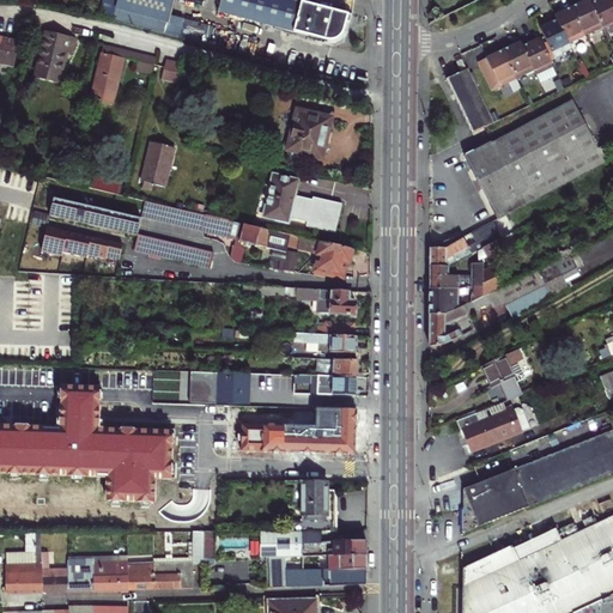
[(101,0),(99,14),(111,18),(115,8),(116,0),(101,0)]
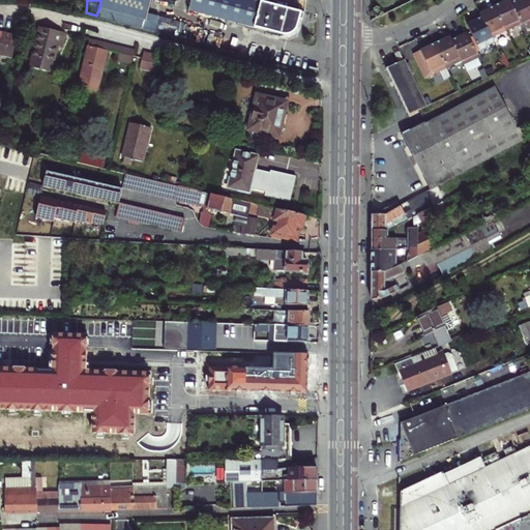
[(100,0),(99,7),(146,20),(150,0),(100,0)]
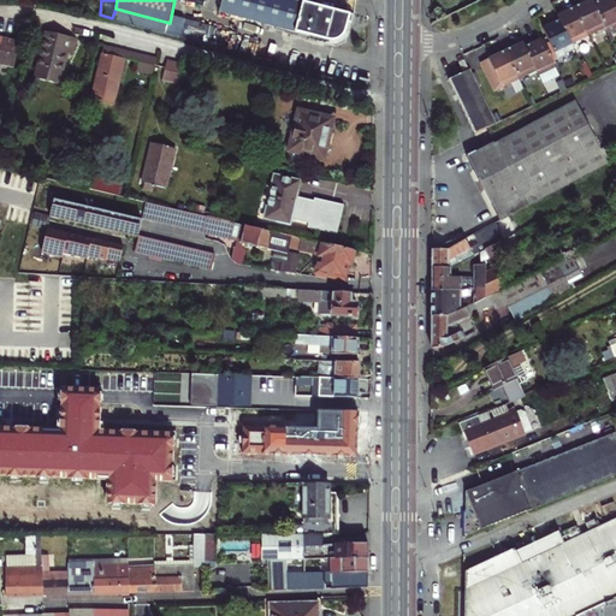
[(294,0),(292,0),(221,0),(219,12),(329,42),(331,42),(335,42),(337,41),(339,40),(342,39),(343,36),(345,34),(347,31),(348,27),(349,22),(351,23),(354,16),(337,12),(321,7),(294,0)]
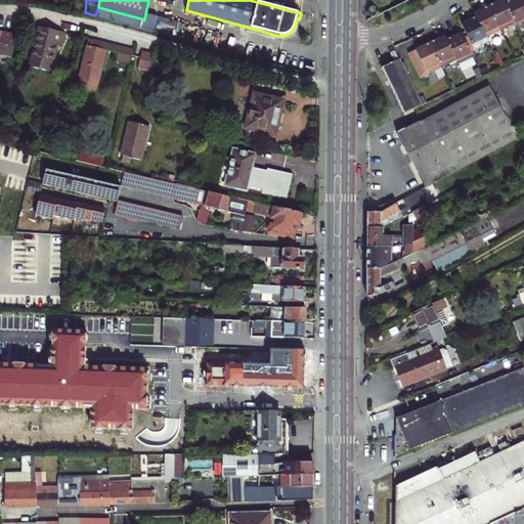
[(509,29),(516,26),(503,0),(501,0),(495,3),(489,6),(500,31),(508,28),(509,29)]
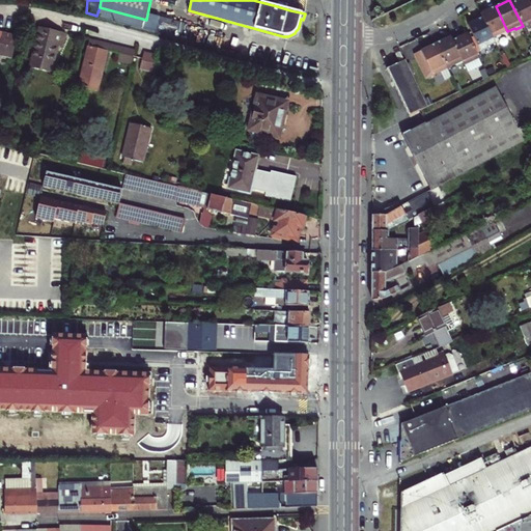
[(509,0),(523,26),(524,28),(530,25),(530,5),(528,0),(519,0),(518,1),(516,0),(509,0)]
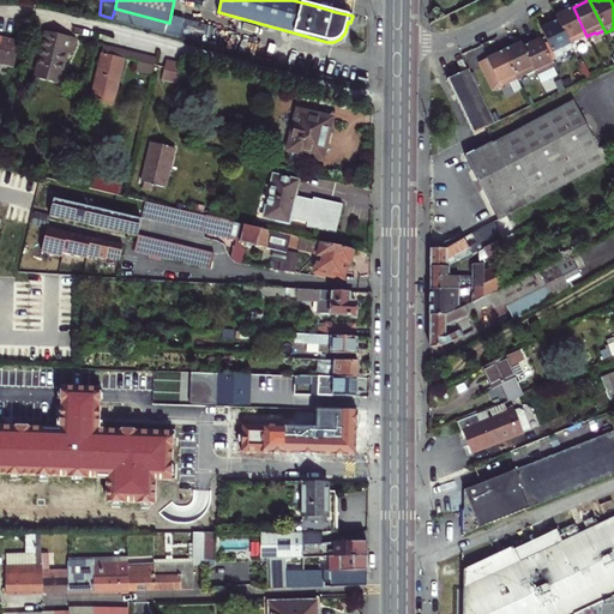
[(578,40),(587,36),(573,7),(565,12),(557,16),(559,20),(571,46),(579,42),(578,40)]
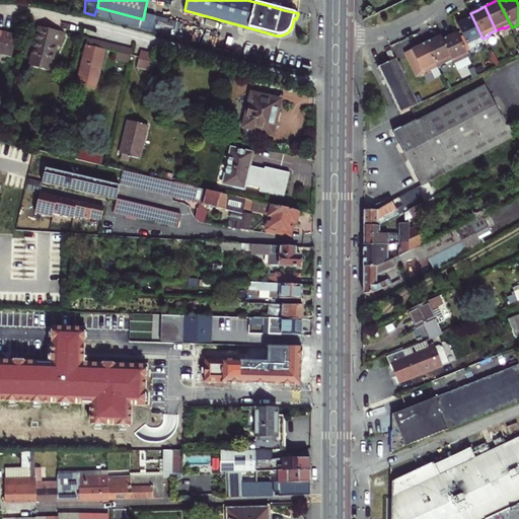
[(484,42),(483,39),(472,17),(464,21),(457,24),(469,50),(476,47),(475,45),(484,42)]
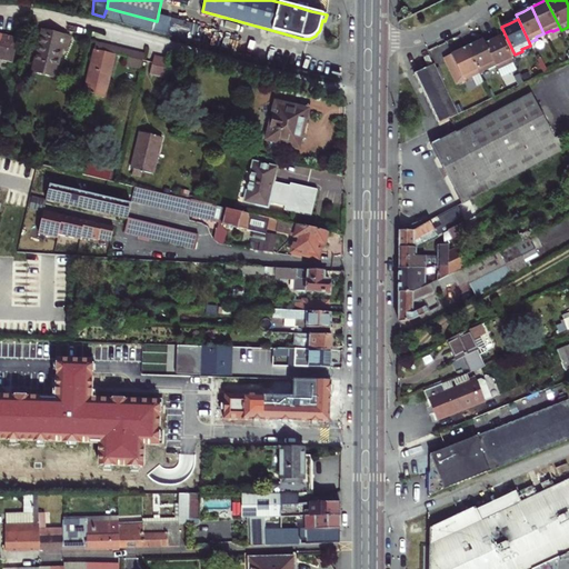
[(56,33),(42,30),(32,73),(55,78),(61,50),(66,51),(69,37),(56,33)]
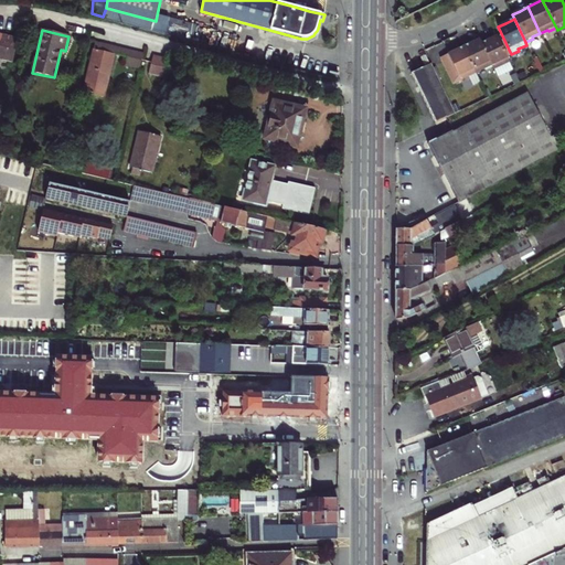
[(0,59),(11,62),(17,41),(0,35),(0,59)]
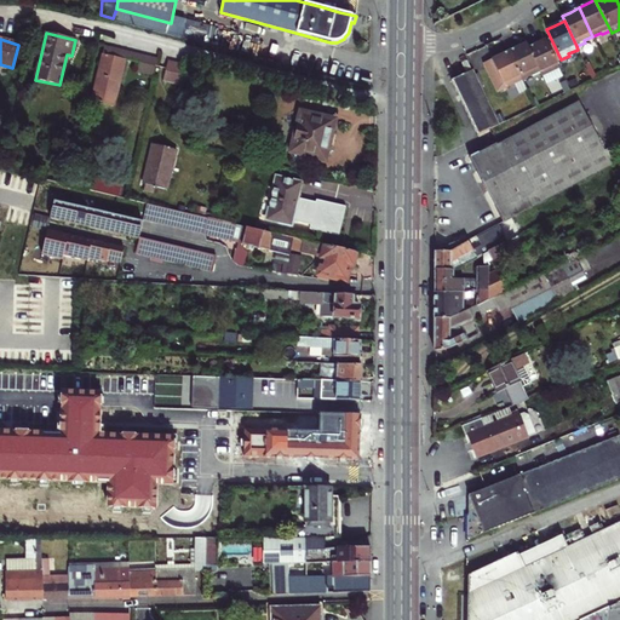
[(528,49),(541,74),(543,76),(551,72),(552,74),(561,70),(546,40),(537,44),(528,49)]
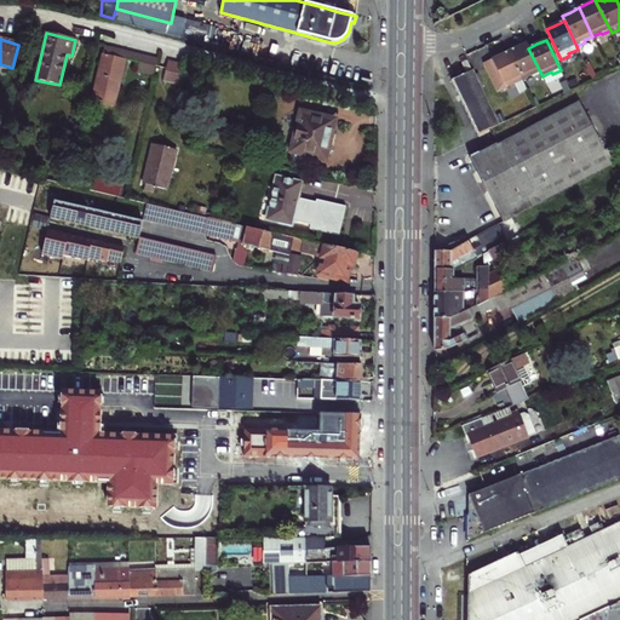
[(534,78),(541,74),(528,49),(526,42),(517,47),(509,52),(523,80),(533,75),(534,78)]
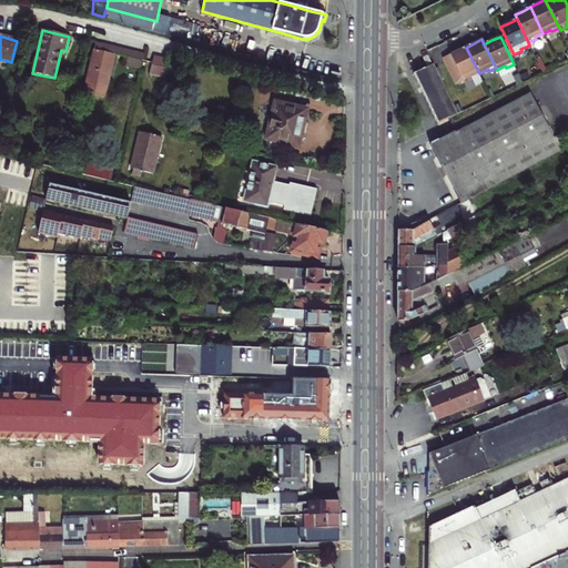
[(104,44),(95,42),(83,93),(104,99),(109,81),(102,80),(103,73),(110,74),(114,54),(117,48),(104,44)]
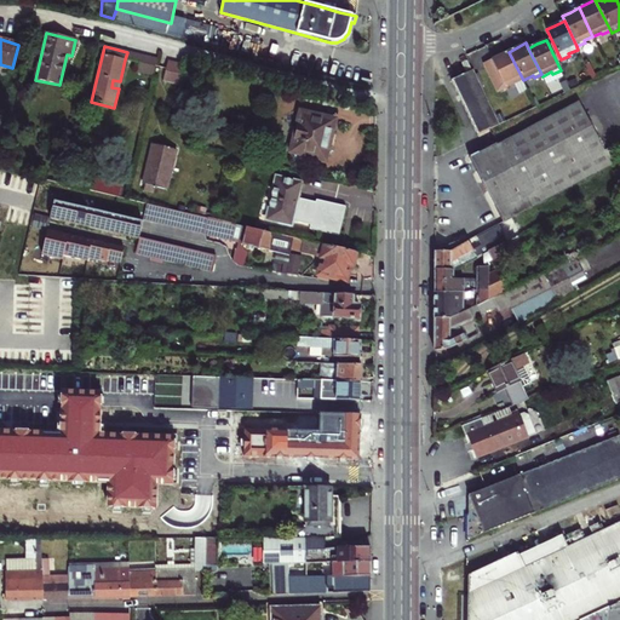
[(127,52),(125,59),(139,63),(141,55),(127,52)]
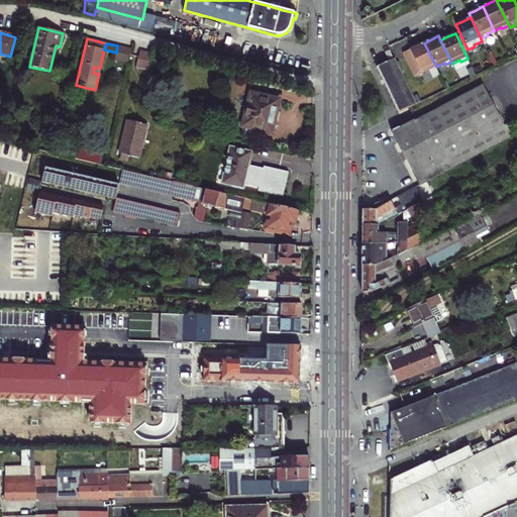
[(405,53),(417,77),(422,74),(422,76),(430,72),(429,71),(436,67),(424,43),(414,47),(405,53)]
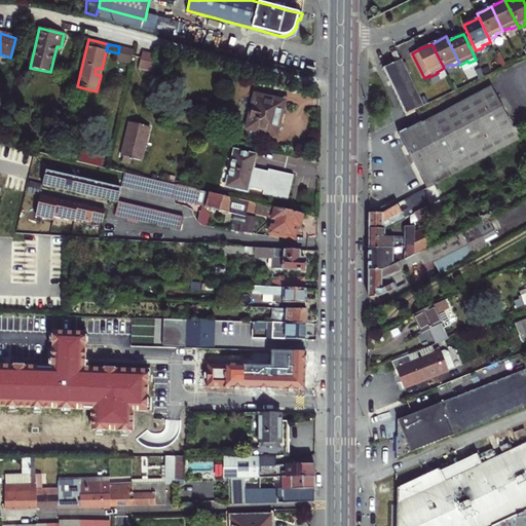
[(119,46),(118,53),(116,62),(129,65),(134,49),(119,46)]
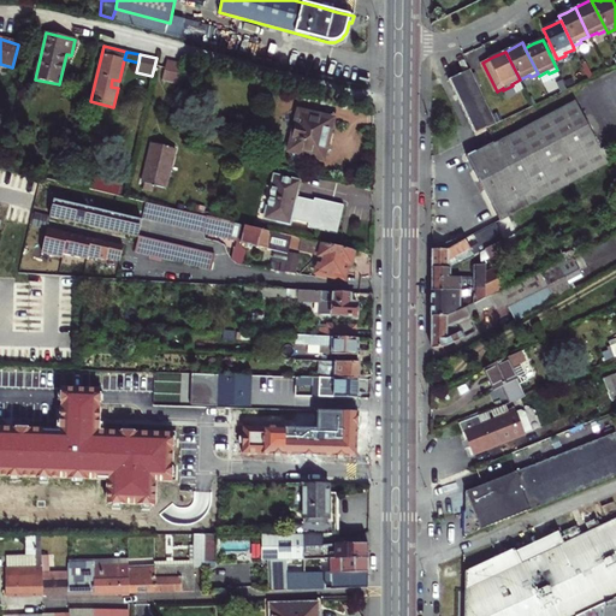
[(178,86),(183,65),(167,60),(161,82),(178,86)]
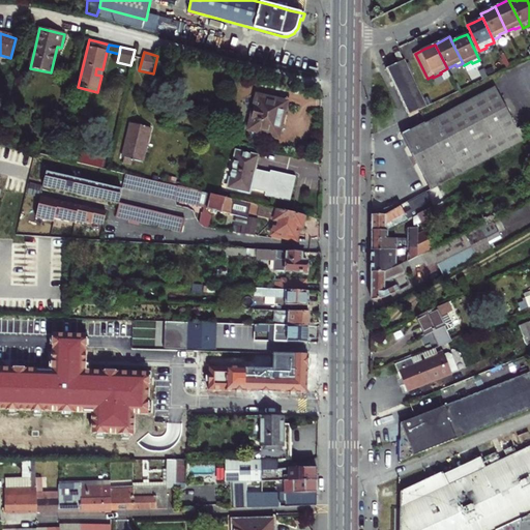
[(428,79),(415,54),(413,55),(425,79),(428,79)]
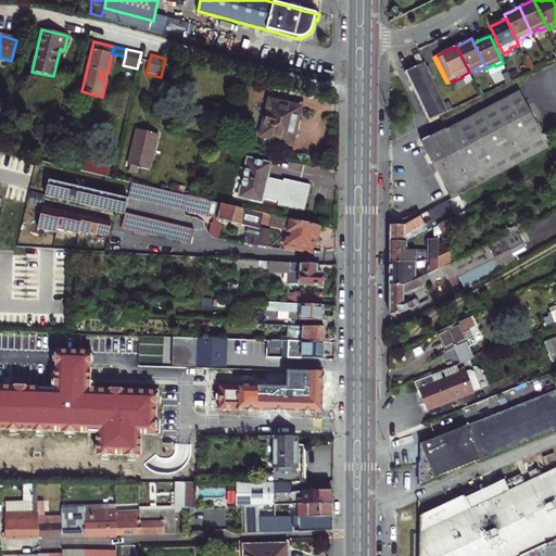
[(446,109),(424,63),(404,73),(416,97),(428,122),(432,119),(447,112),(446,109)]
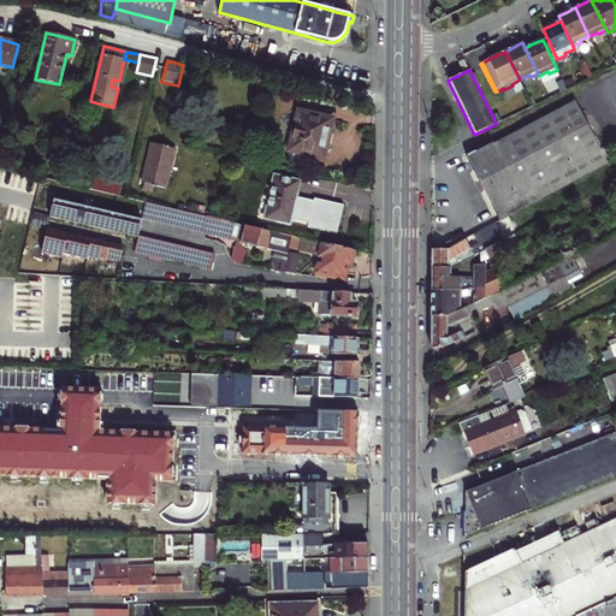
[(511,84),(513,86),(516,94),(523,89),(520,80),(511,84)]
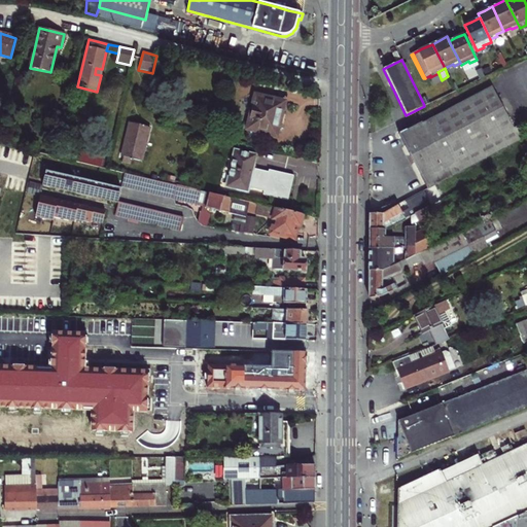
[(440,183),(521,141),(514,129),(492,86),(398,135),(414,163),(418,170),(428,189),(440,183)]
